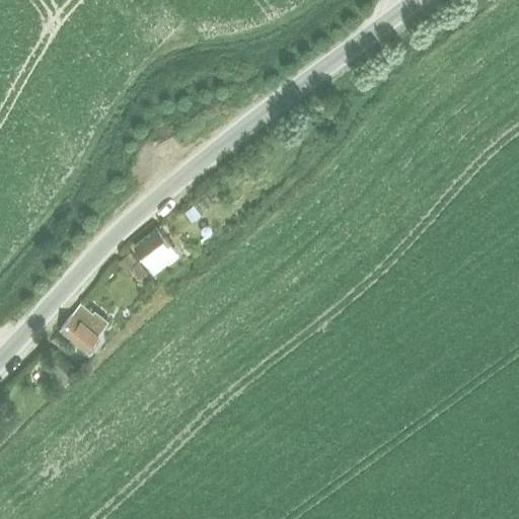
[(192,204),(184,211),(192,220),(200,214),(192,204)]
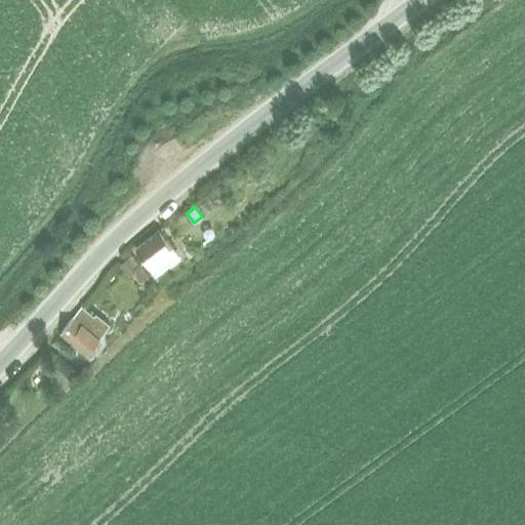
[(158,229),(134,247),(154,272),(167,261),(177,253),(170,245),(158,229)]
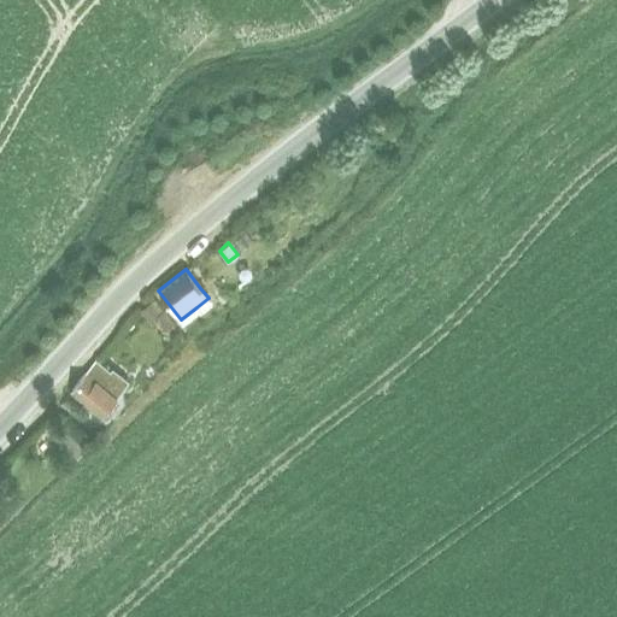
[(154,298),(140,310),(151,322),(154,319),(159,316),(157,313),(163,309),(154,298)]
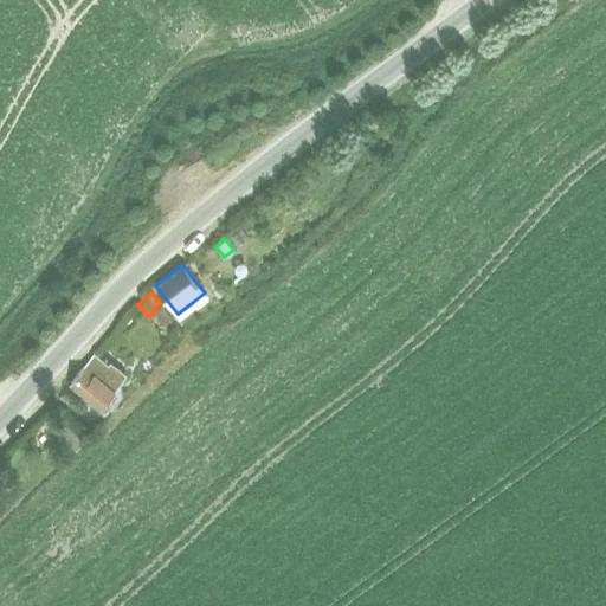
[(156,310),(152,314),(160,324),(169,317),(160,305),(160,307),(156,310)]
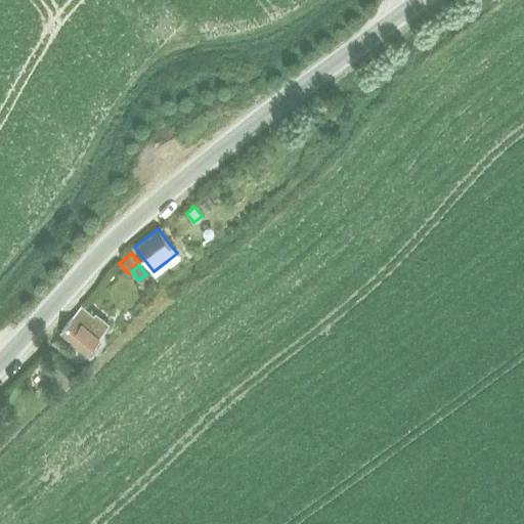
[(86,353),(98,337),(108,323),(98,315),(95,320),(79,307),(59,333),(86,353)]
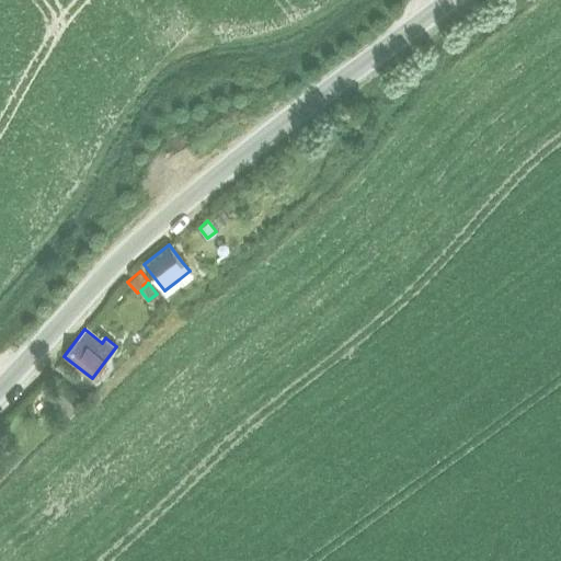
[(49,384),(45,389),(71,414),(77,409),(49,384)]
